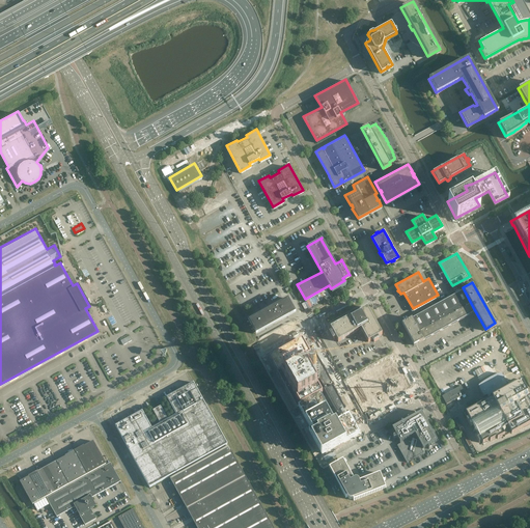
[(474,309),(463,287),(453,293),(466,313),(474,309)]
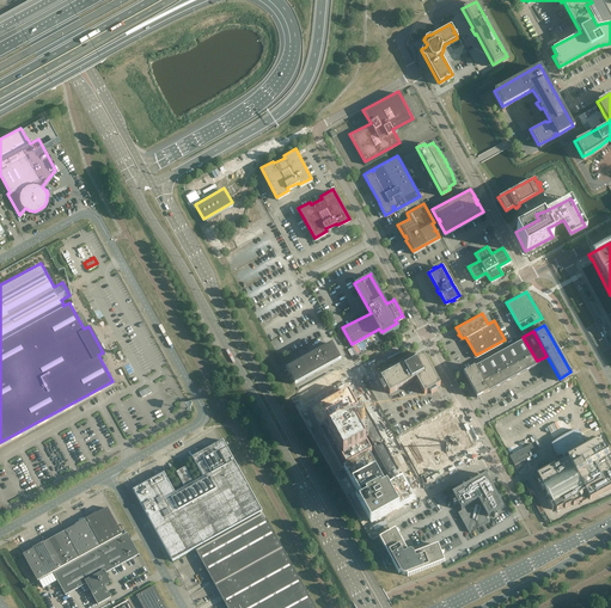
[(537,361),(523,337),(513,342),(526,367),(537,361)]
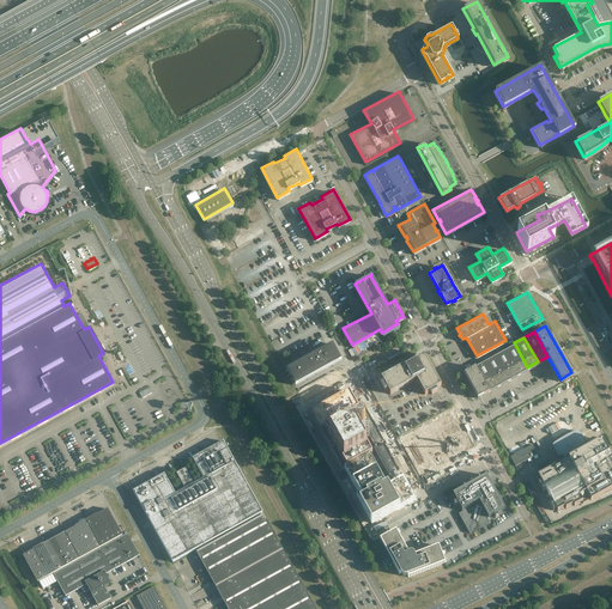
[(295,383),(340,357),(332,341),(285,366),(295,383)]
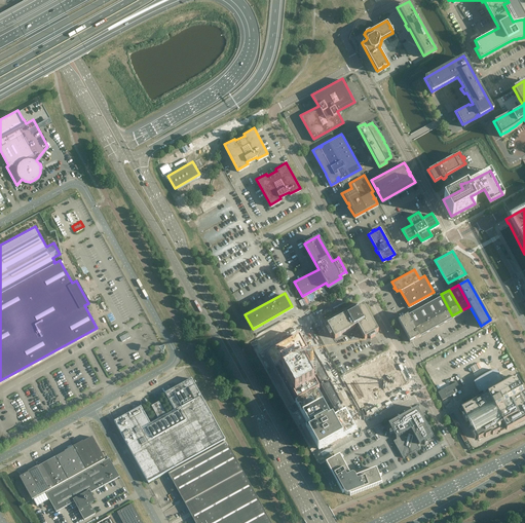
[(452,315),(441,294),(432,299),(444,321),(452,315)]
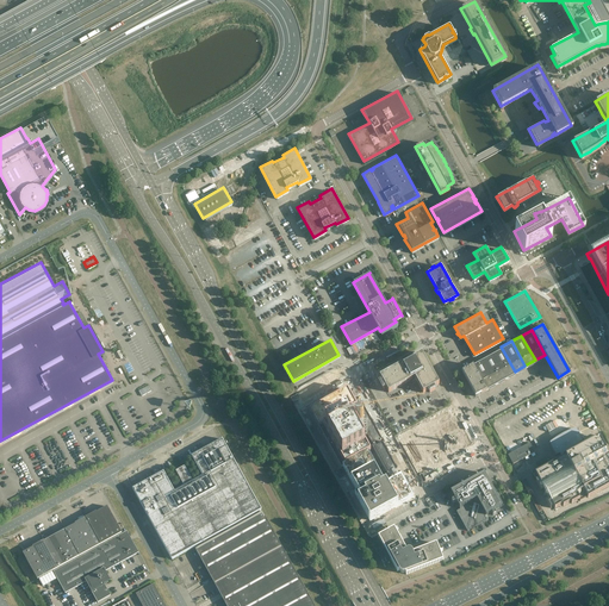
[(515,372),(501,347),(491,353),(505,376),(515,372)]
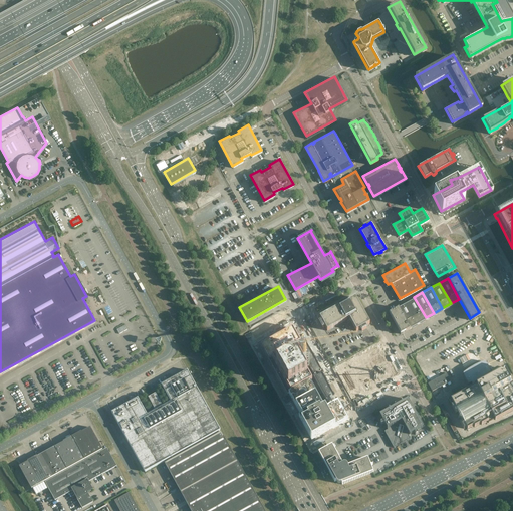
[(368,321),(354,295),(346,300),(345,298),(339,302),(339,303),(319,315),(321,319),(319,320),(322,325),(324,324),(326,328),(345,317),(347,320),(350,319),(355,328),(359,326),(361,328),(365,325),(364,323),(368,321)]
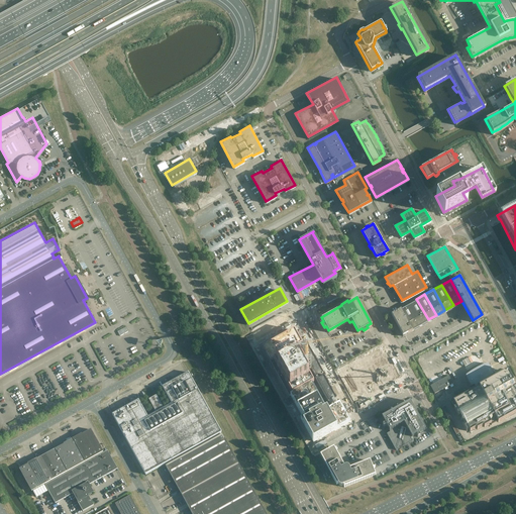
[(428,319),(416,299),(408,303),(419,324),(428,319)]
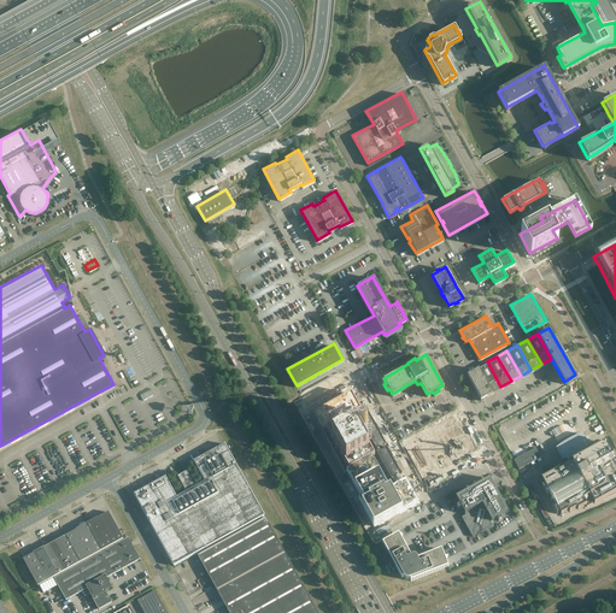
[(500,387),(487,361),(476,367),(491,393),(500,387)]
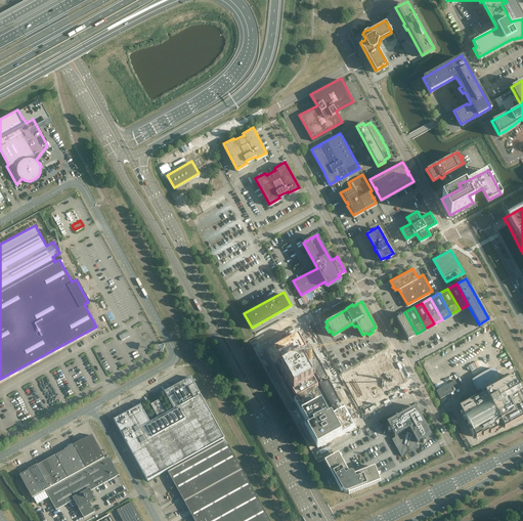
[(417,334),(404,312),(396,317),(407,338),(417,334)]
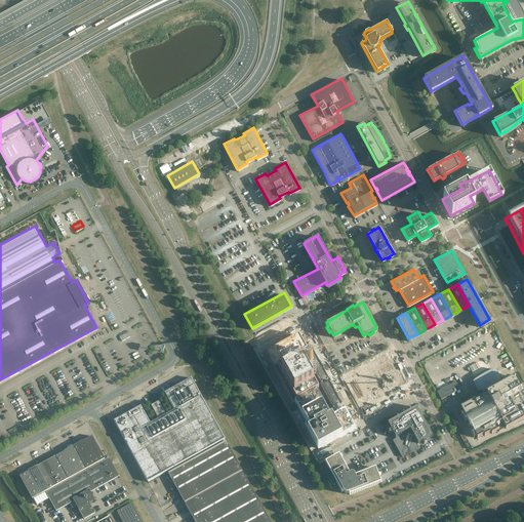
[(127,329),(118,334),(120,338),(129,333),(127,329)]
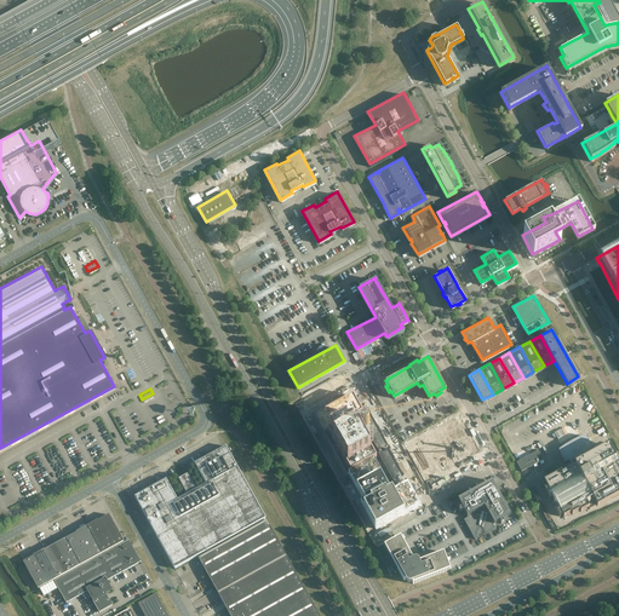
[(353,392),(314,414),(345,472),(348,471),(364,499),(361,500),(376,525),(418,502),(416,499),(406,483),(390,491),(388,487),(390,484),(388,479),(384,481),(372,458),(376,455),(367,439),(373,436),(382,452),(380,453),(394,478),(401,473),(388,448),(389,448),(366,407),(362,409),(353,392)]
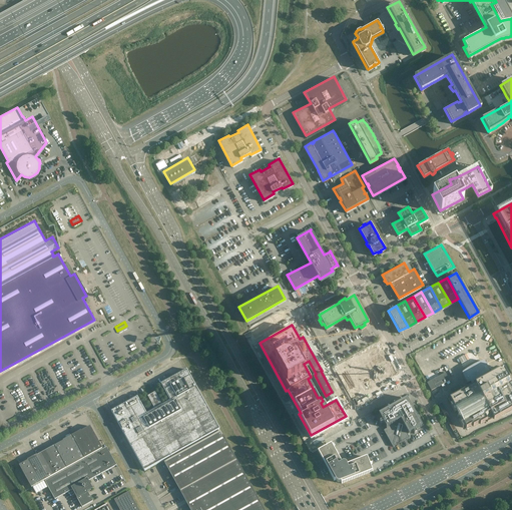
[(389,362),(395,360),(390,349),(384,351),(389,362)]
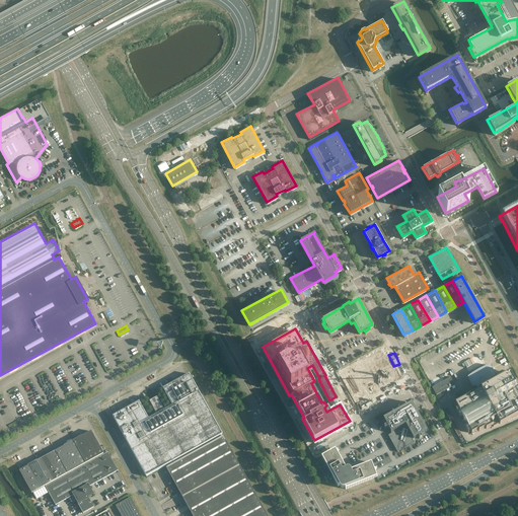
[(387,356),(342,380),(359,411),(365,407),(369,414),(388,402),(384,396),(403,385),(387,356)]
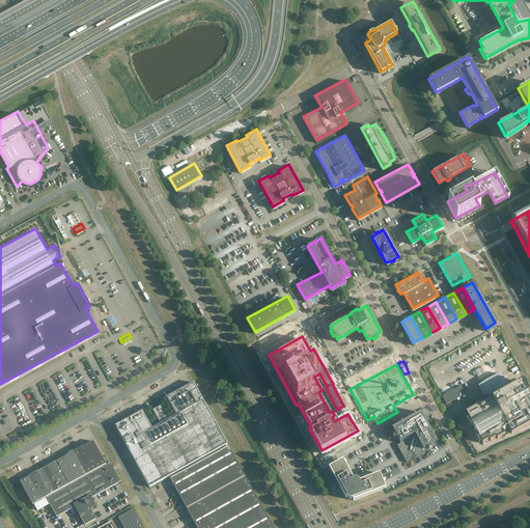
[(529,396),(520,379),(499,390),(497,388),(497,387),(498,387),(499,386),(500,386),(501,385),(502,384),(503,384),(504,383),(504,382),(505,382),(505,381),(505,380),(504,380),(504,379),(504,378),(503,377),(503,376),(502,374),(501,373),(501,372),(500,371),(499,371),(498,371),(497,372),(496,372),(495,372),(494,373),(493,373),(492,374),(491,374),(490,374),(490,376),(489,376),(487,377),(486,377),(485,378),(484,378),(483,379),(482,380),(481,381),(480,381),(480,382),(479,382),(478,383),(477,383),(478,384),(478,385),(478,386),(479,387),(479,388),(480,389),(480,390),(481,391),(482,392),(482,393),(483,394),(486,392),(486,393),(487,395),(465,409),(468,415),(465,416),(470,424),(470,423),(472,422),(474,425),(473,428),(475,429),(477,433),(475,434),(474,433),(478,440),(480,439),(481,440),(489,437),(490,438),(496,435),(497,436),(503,433),(504,434),(510,431),(529,419),(529,396)]
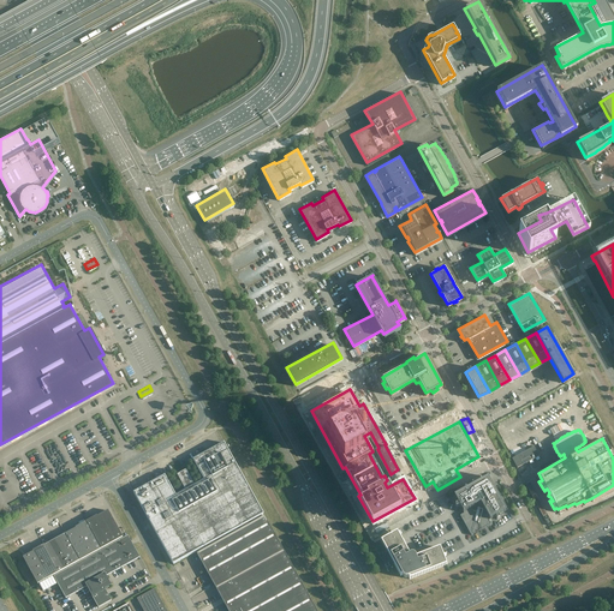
[(262,510),(230,450),(224,439),(222,439),(191,457),(203,477),(194,483),(185,467),(176,472),(184,487),(174,492),(164,472),(133,490),(132,490),(172,561),(262,511),(262,510)]
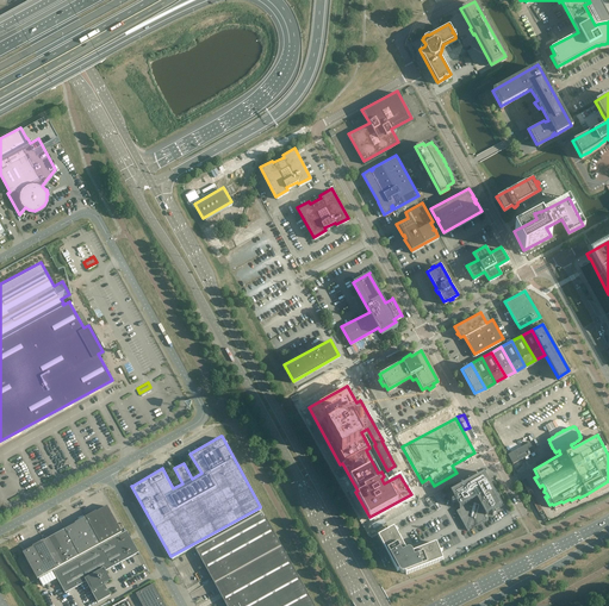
[(516,454),(532,445),(529,439),(507,451),(513,461),(517,457),(516,454)]
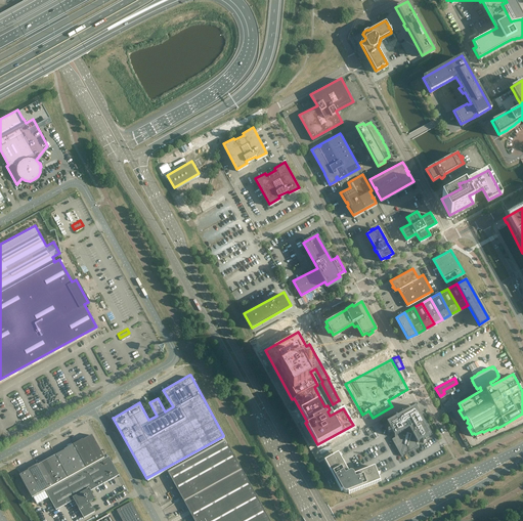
[(430,432),(419,410),(416,411),(413,407),(409,409),(408,407),(386,420),(393,433),(390,435),(400,453),(419,443),(417,440),(430,433),(430,432)]
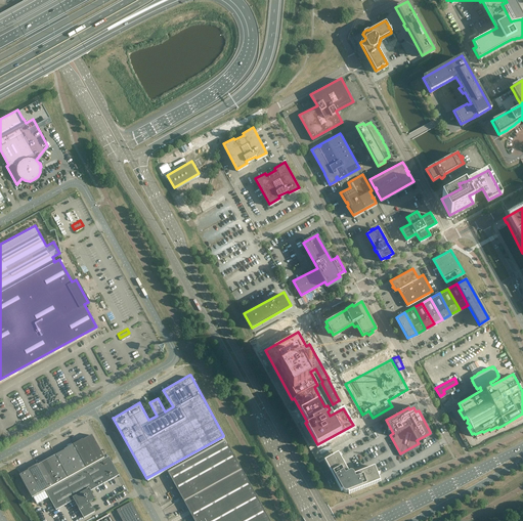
[(378,434),(372,423),(364,427),(368,433),(372,431),(375,436),(378,434)]
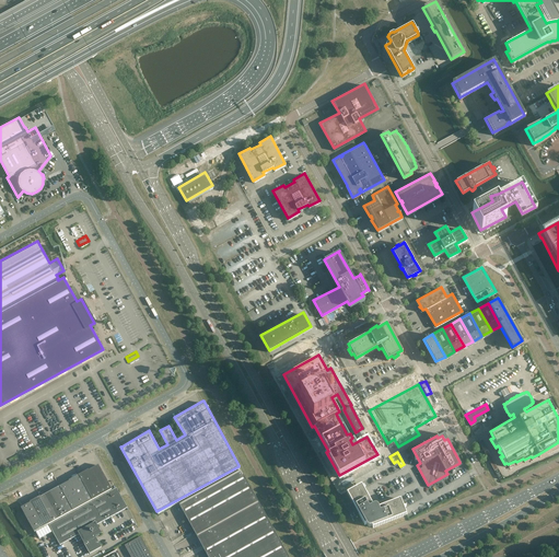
[(111,487),(97,463),(88,467),(78,473),(79,473),(92,497),(111,487)]
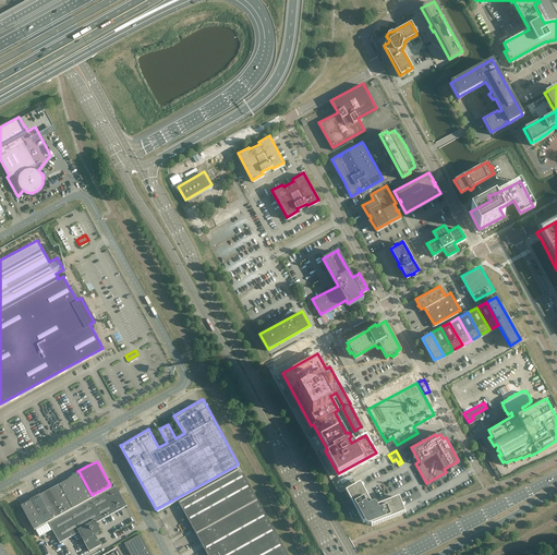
[(288,554),(239,466),(178,501),(200,540),(207,554),(288,554)]
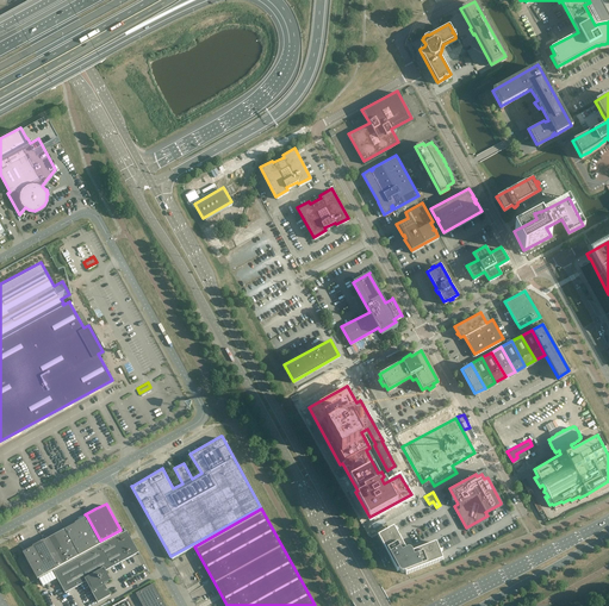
[(100,541),(86,514),(85,514),(74,520),(64,526),(79,553),(100,541)]
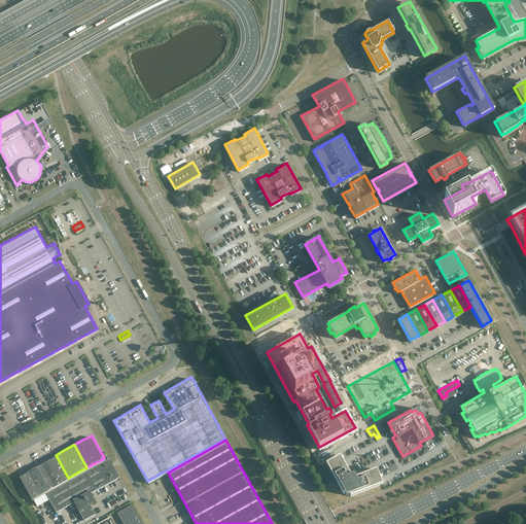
[(354,474),(352,473),(350,474),(340,453),(334,456),(334,455),(334,454),(332,454),(331,454),(331,455),(331,456),(331,457),(332,457),(325,461),(342,491),(344,490),(345,492),(348,493),(349,492),(350,494),(382,482),(379,474),(380,474),(381,474),(381,473),(381,472),(380,472),(379,472),(379,473),(376,466),(355,475),(354,474)]
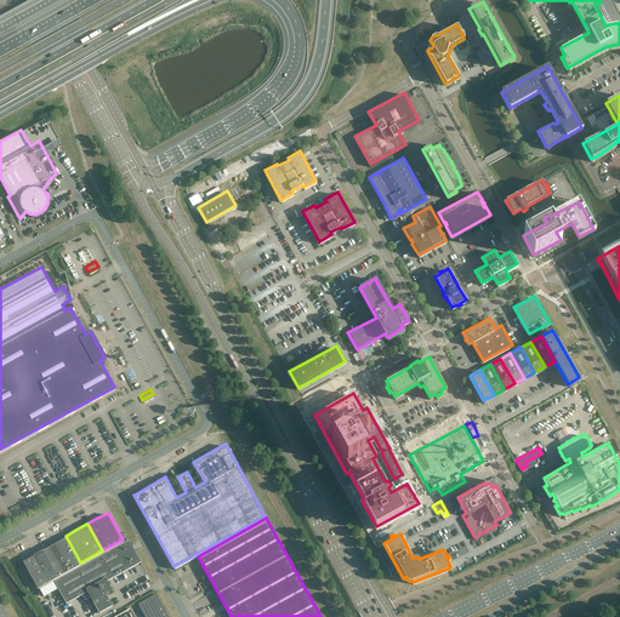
[(80,563),(66,536),(44,548),(58,575),(80,563)]
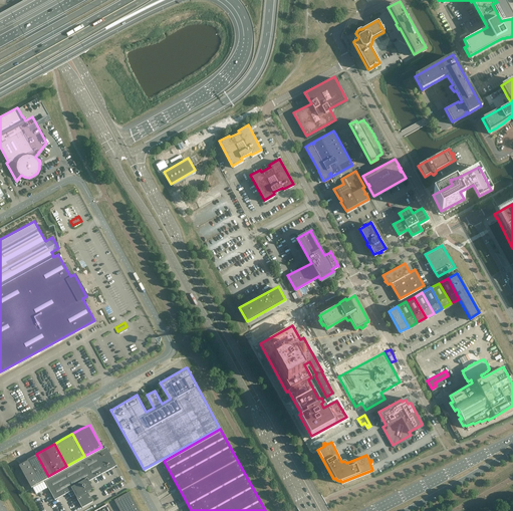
[(87,479),(115,464),(108,449),(106,446),(44,480),(54,498),(71,488),(81,505),(92,499),(87,490),(92,487),(87,479)]
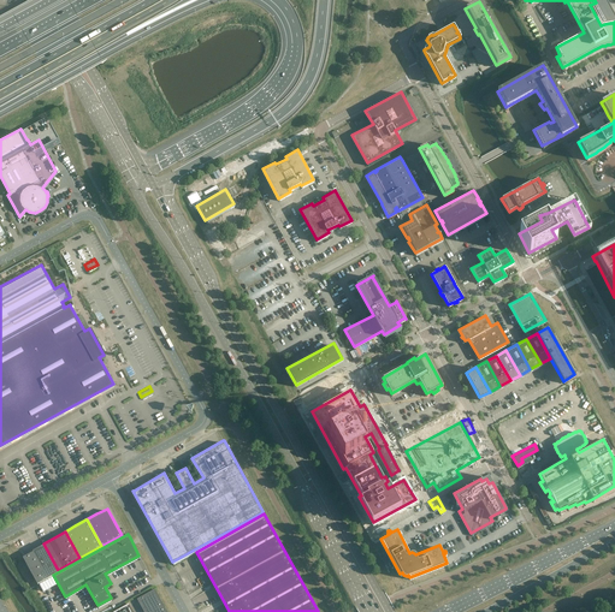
[(58,570),(43,544),(43,542),(33,548),(33,550),(22,556),(37,582),(58,570)]
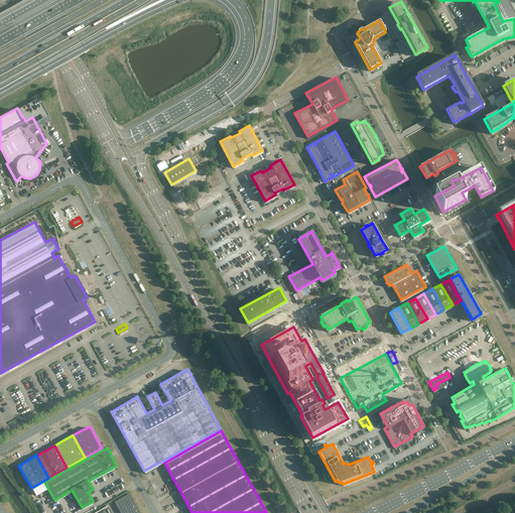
[(140,512),(129,492),(114,500),(115,500),(121,512),(140,512)]
